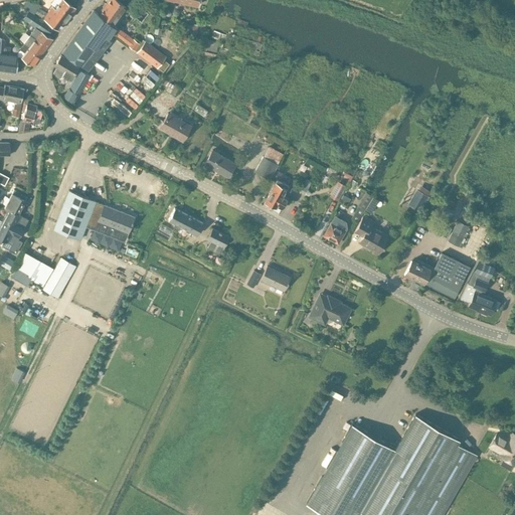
[(58,29),(75,7),(66,0),(59,0),(57,3),(56,2),(53,6),(51,5),(46,12),(42,17),(58,29)]
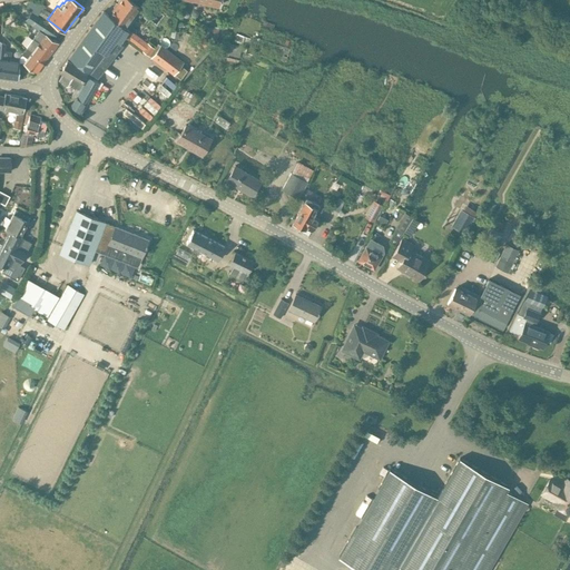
[(129,0),(119,0),(109,16),(102,11),(69,57),(97,77),(115,55),(111,52),(129,29),(125,26),(138,7),(129,0)]
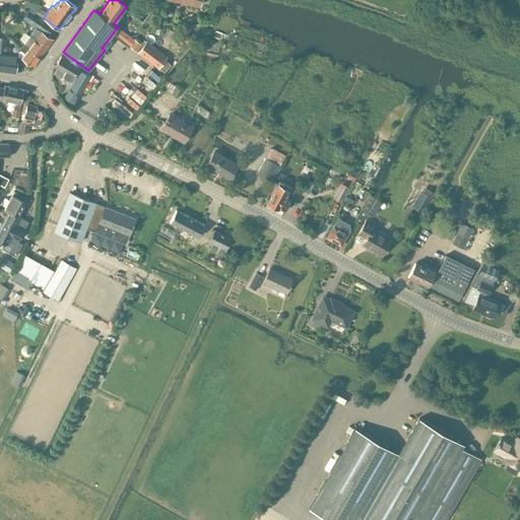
[(39,7),(36,13),(43,17),(47,12),(39,7)]
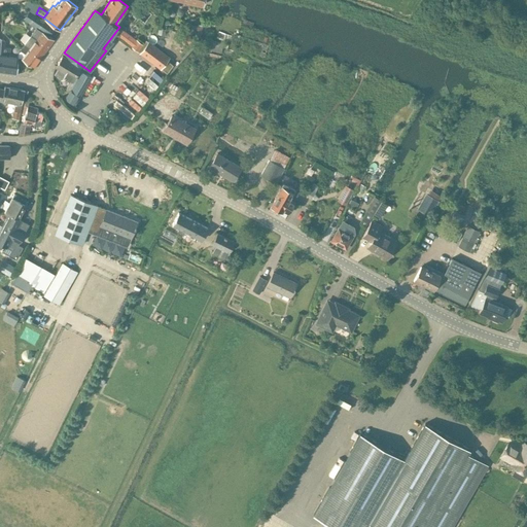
[(28,10),(23,19),(36,27),(24,43),(25,44),(30,48),(29,49),(40,58),(54,39),(47,35),(53,28),(28,10)]
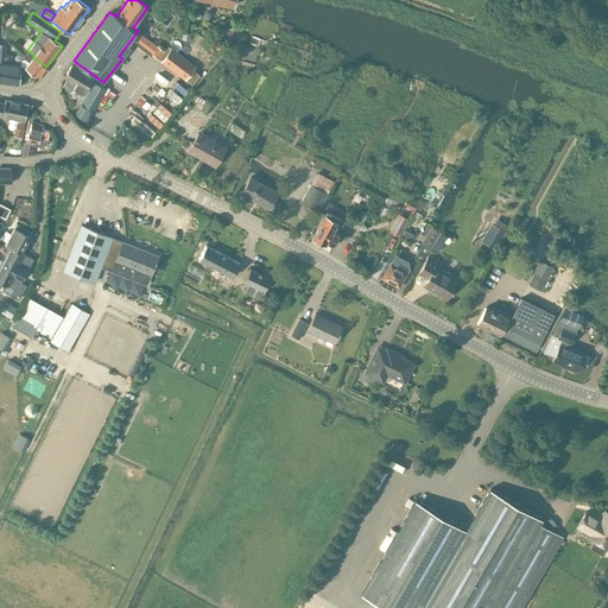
[(220,26),(217,37),(230,39),(233,31),(220,26)]
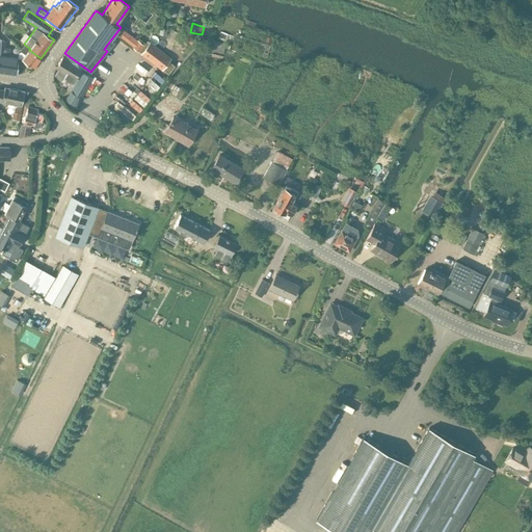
[(5,29),(2,35),(9,40),(12,33),(5,29)]
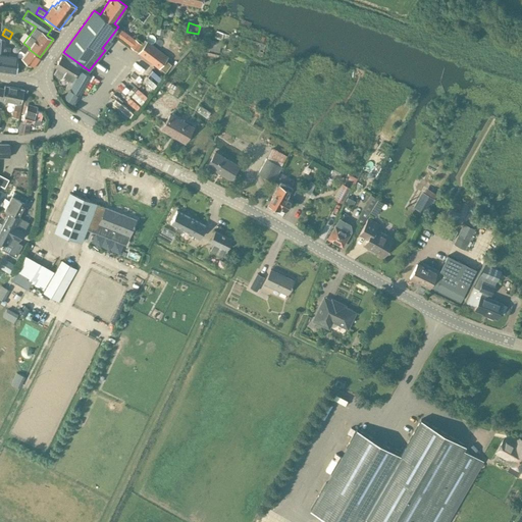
[(216,32),(214,37),(226,41),(228,35),(216,31),(216,32)]
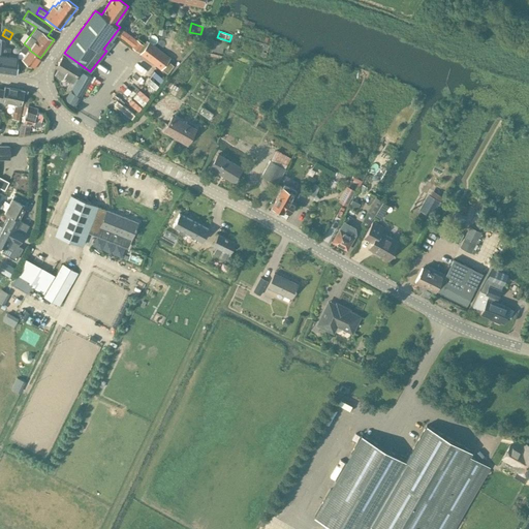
[(0,71),(17,73),(18,54),(10,53),(10,49),(3,48),(3,42),(3,40),(0,38),(0,71)]
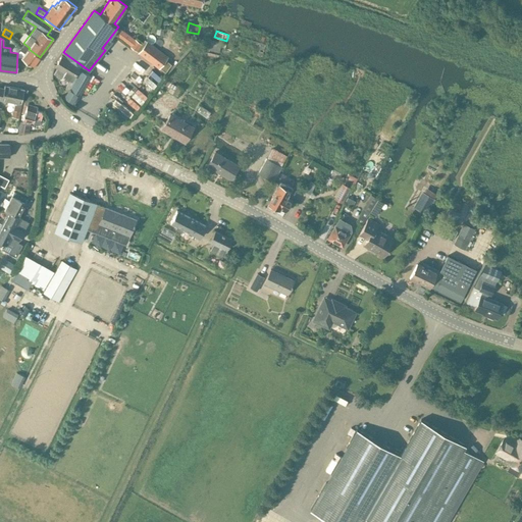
[(209,40),(207,49),(219,52),(221,43),(209,40)]
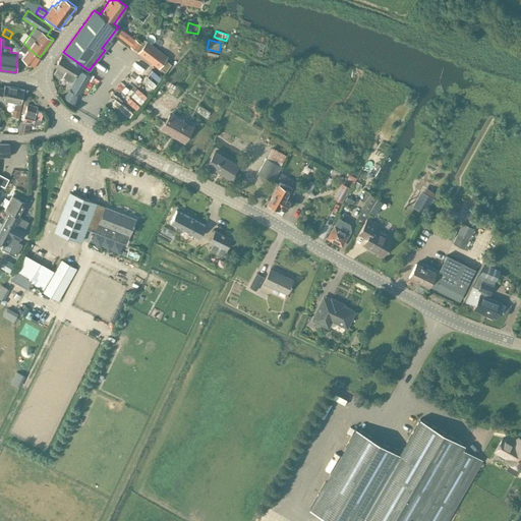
[(21,58),(33,66),(40,57),(29,49),(30,48),(24,44),(20,50),(24,53),(21,58)]
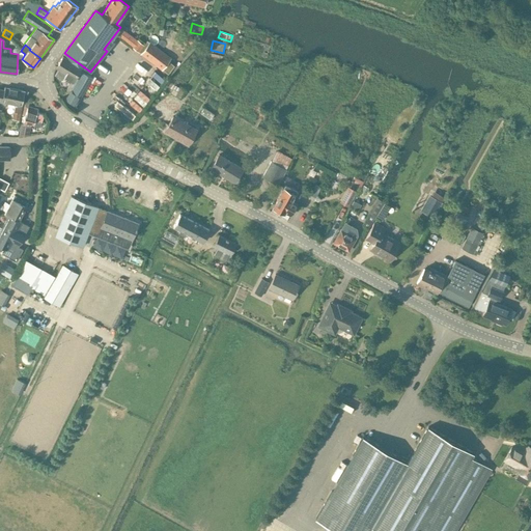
[(148,46),(141,54),(162,68),(168,60),(148,46)]
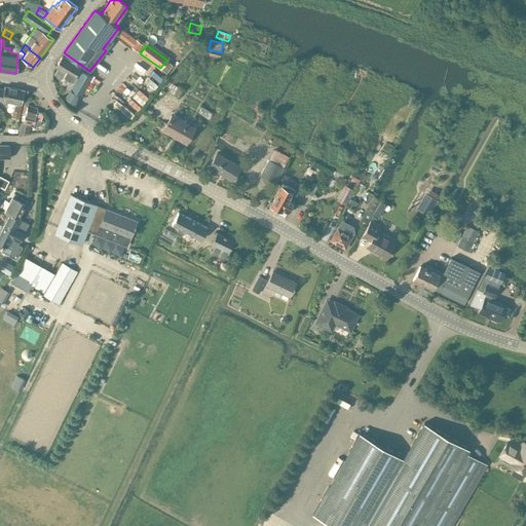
[(58,68),(54,74),(62,78),(64,75),(72,80),(80,66),(62,55),(55,67),(58,68)]
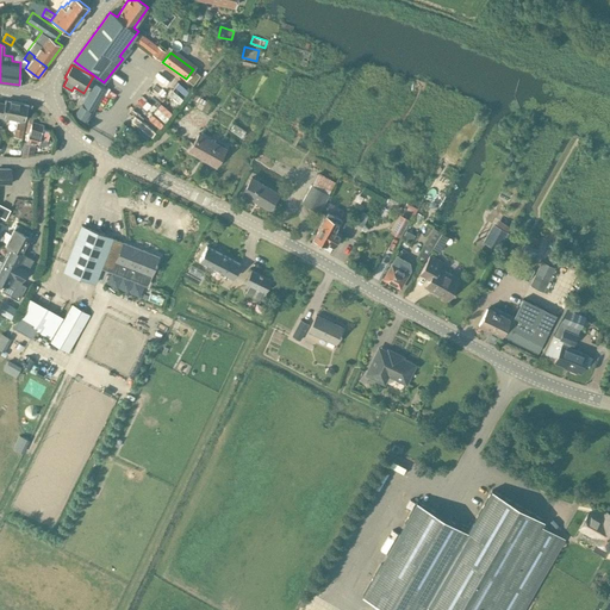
[(106,88),(94,81),(81,104),(93,111),(106,88)]
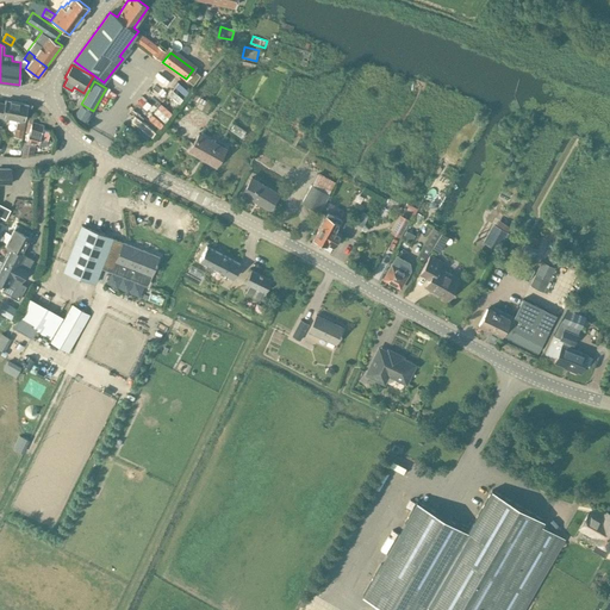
[(197,106),(195,106),(201,110),(206,100),(201,98),(197,106)]
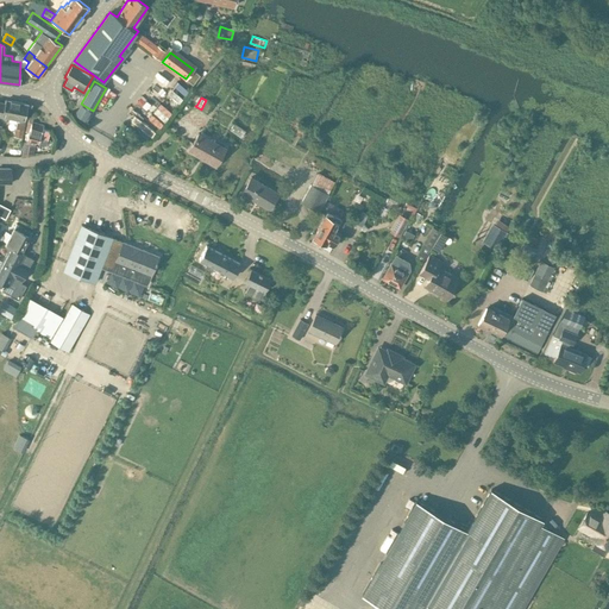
[(14,136),(22,137),(27,104),(5,99),(5,102),(0,101),(0,115),(2,115),(2,114),(18,117),(14,136)]
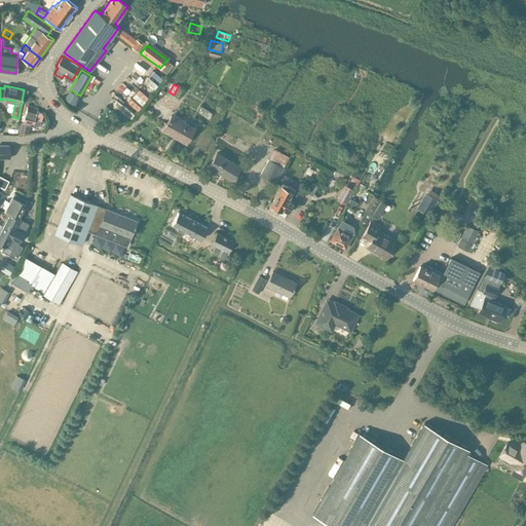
[(37,111),(37,108),(27,105),(28,102),(25,102),(22,112),(25,113),(23,120),(39,125),(43,113),(37,111)]
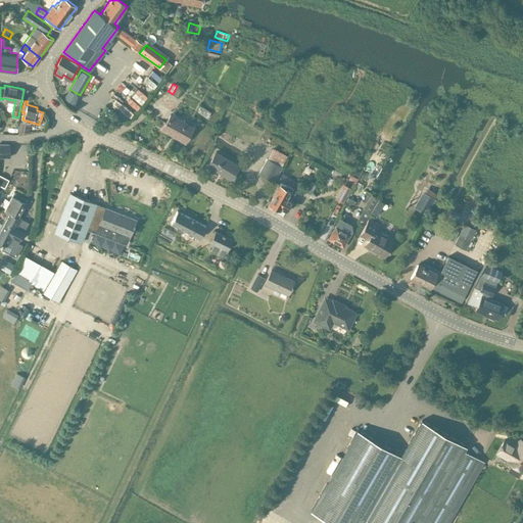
[(185,142),(193,127),(170,113),(161,130),(185,142)]
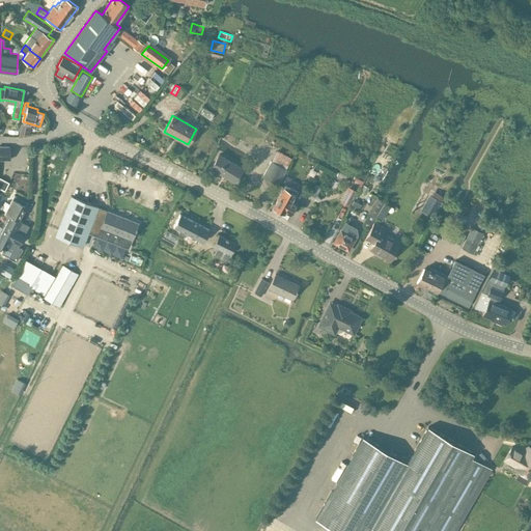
[(21,123),(18,136),(28,135),(30,126),(21,123)]
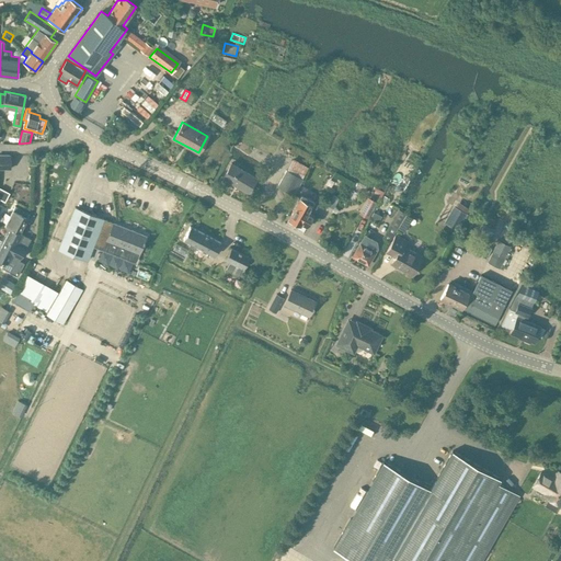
[(0,168),(10,169),(10,155),(0,155),(0,168)]
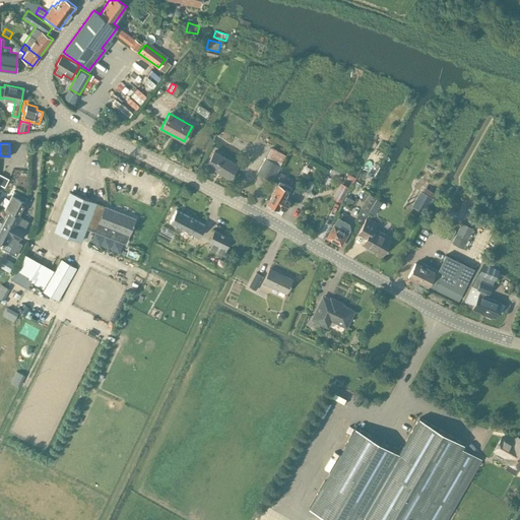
[(206,165),(229,178),(237,164),(214,150),(206,165)]
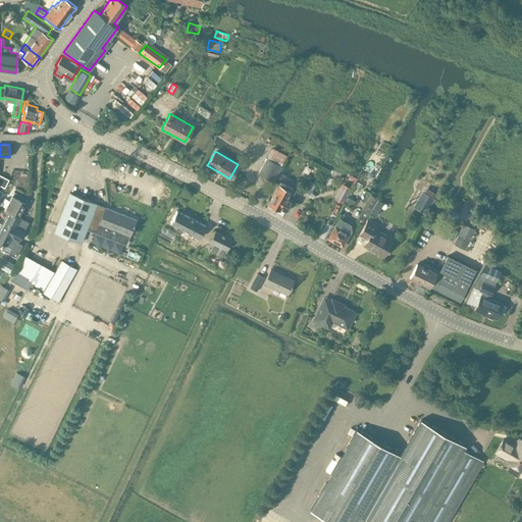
[(272,181),(280,166),(266,158),(258,172),(272,181)]
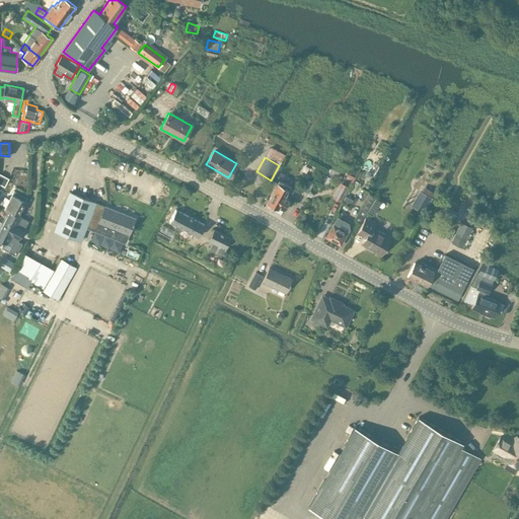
[(274,188),(266,203),(278,209),(279,208),(283,210),(290,198),(285,196),(286,194),(290,186),(279,180),(278,179),(274,188)]
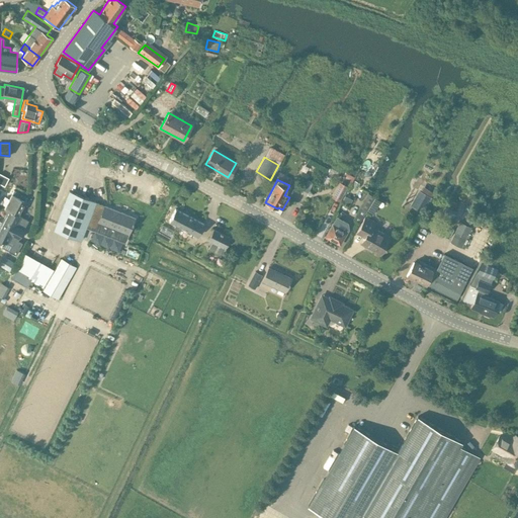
[(341,183),(334,197),(340,200),(347,186),(341,183)]
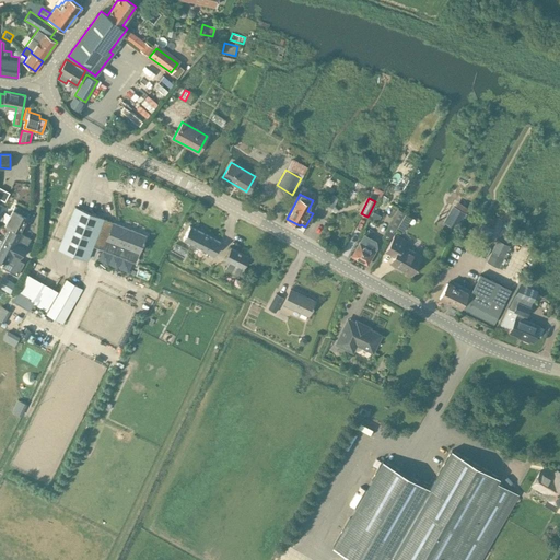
[(444,222),(457,230),(466,213),(465,213),(468,208),(457,202),(455,207),(453,206),(444,222)]
